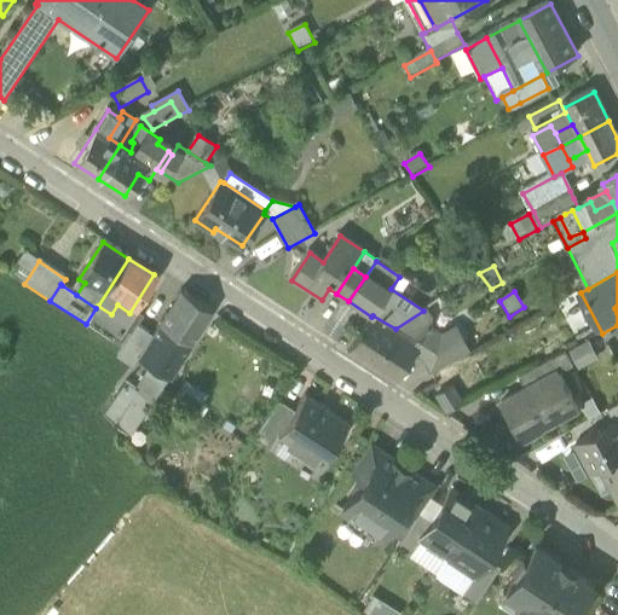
[(168,378),(169,379),(213,313),(182,293),(154,336),(139,359),(152,369),(168,378)]
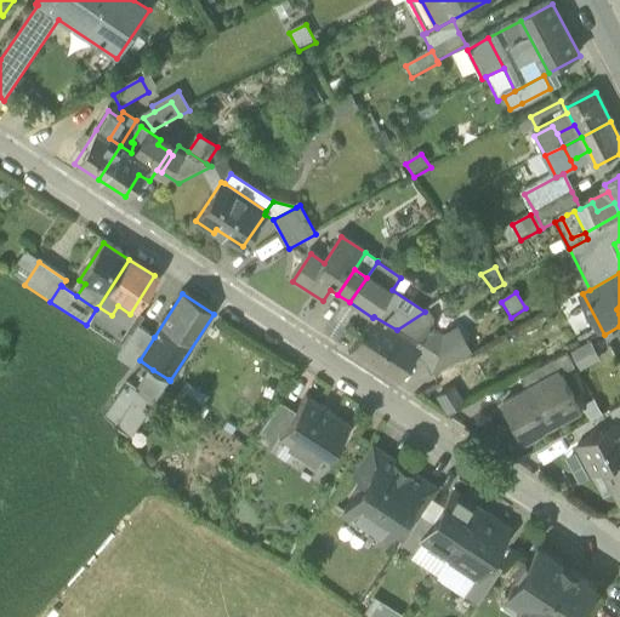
[(98,307),(96,309),(86,325),(124,350),(136,331),(138,327),(132,324),(130,327),(112,315),(98,307)]
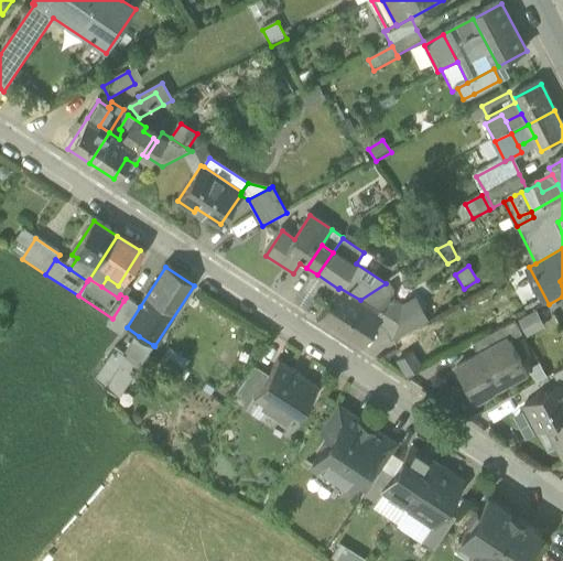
[(388,281),(386,283),(360,300),(379,312),(380,310),(381,311),(389,300),(392,302),(394,299),(394,290),(388,281)]
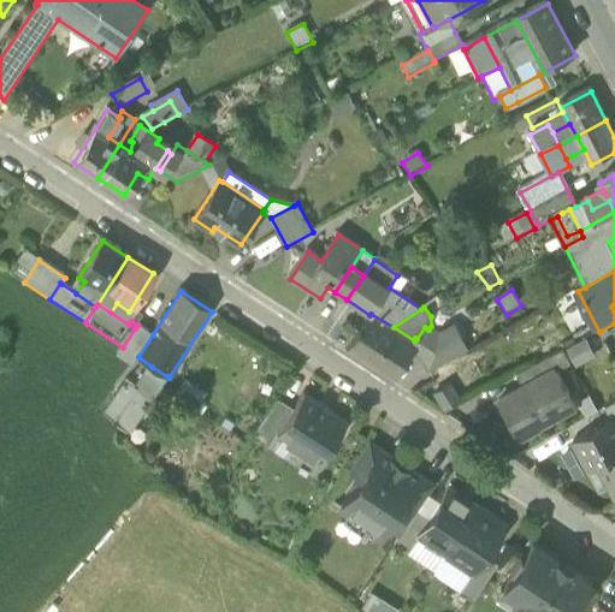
[(414,340),(394,327),(371,314),(370,315),(347,351),(370,366),(368,367),(391,382),(411,352),(420,358),(431,351),(438,337),(429,330),(425,327),(417,339),(415,338),(414,340)]
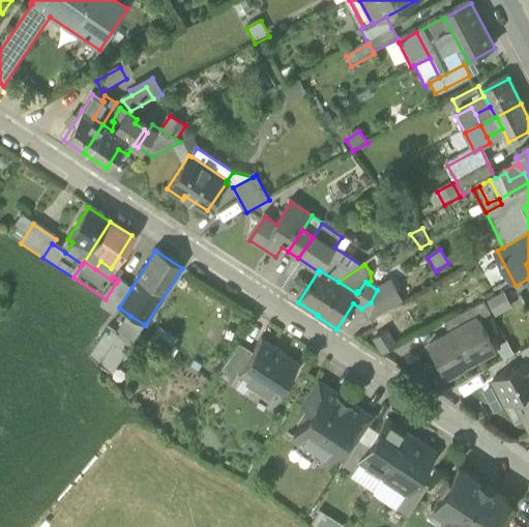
[(106,299),(119,308),(131,288),(118,280),(116,283),(106,299)]
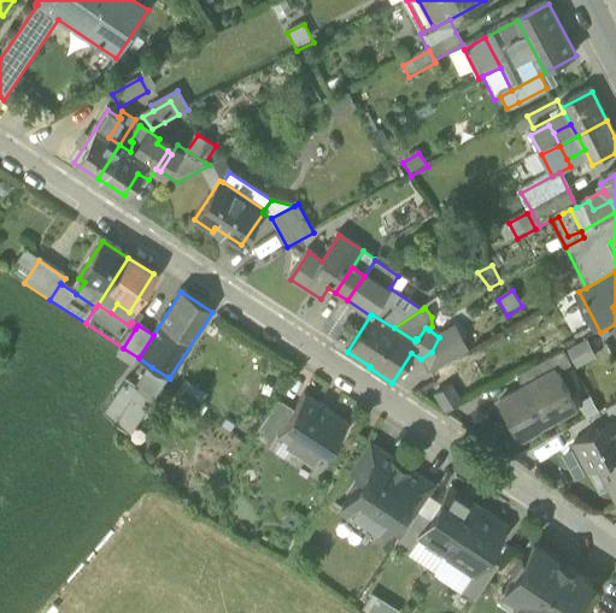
[(421,359),(428,372),(467,352),(453,329),(439,337),(432,352),(421,359)]
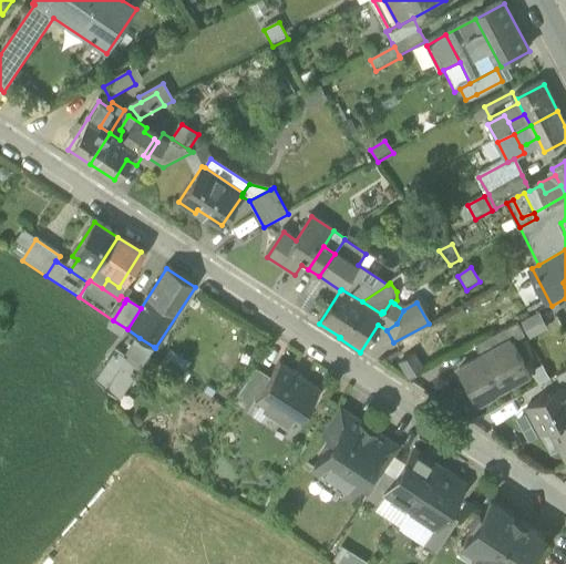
[(541,314),(522,324),(532,340),(549,330),(541,314)]
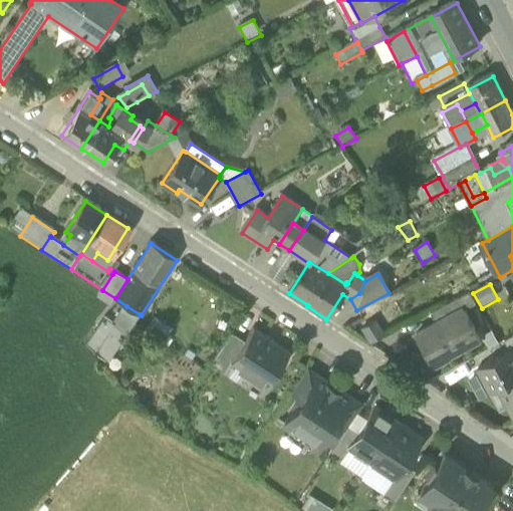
[(446,306),(452,316),(465,309),(465,310),(475,304),(469,293),(446,306)]
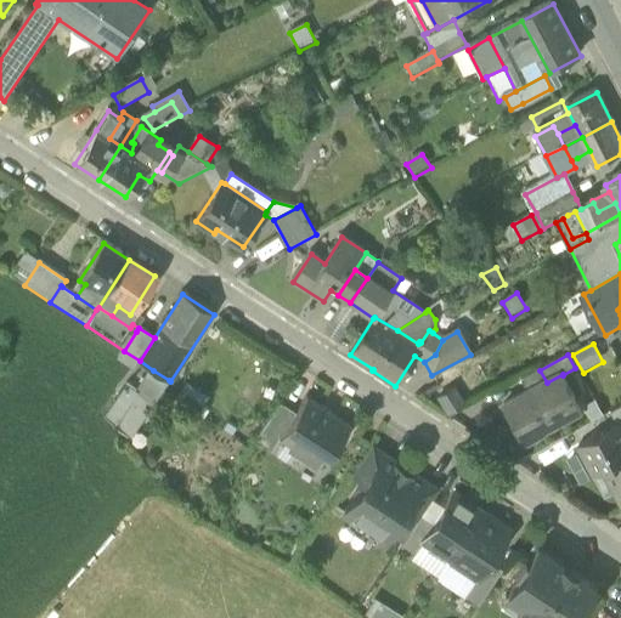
[(114,429),(130,438),(169,380),(153,370),(133,401),(119,391),(100,419),(114,429)]
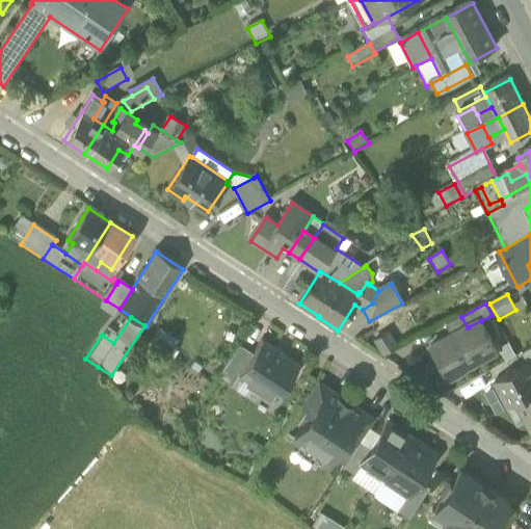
[(446,325),(452,336),(468,327),(461,317),(446,325)]
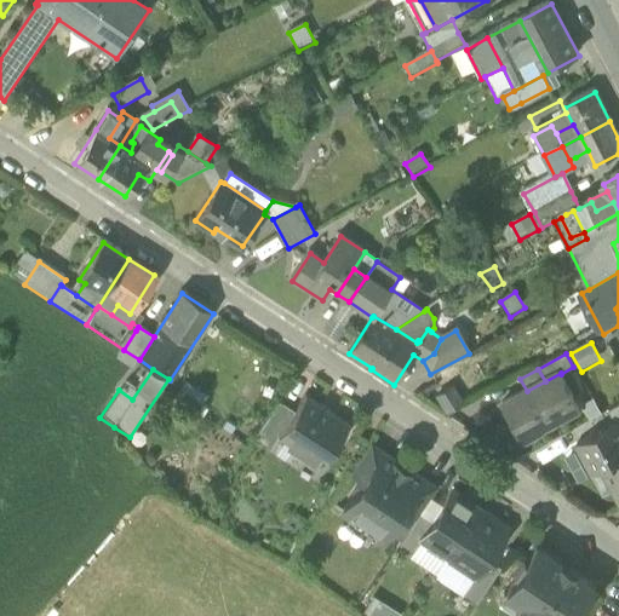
[(522,422),(529,437),(580,410),(561,374),(561,373),(545,381),(527,391),(502,404),(515,427),(522,422)]
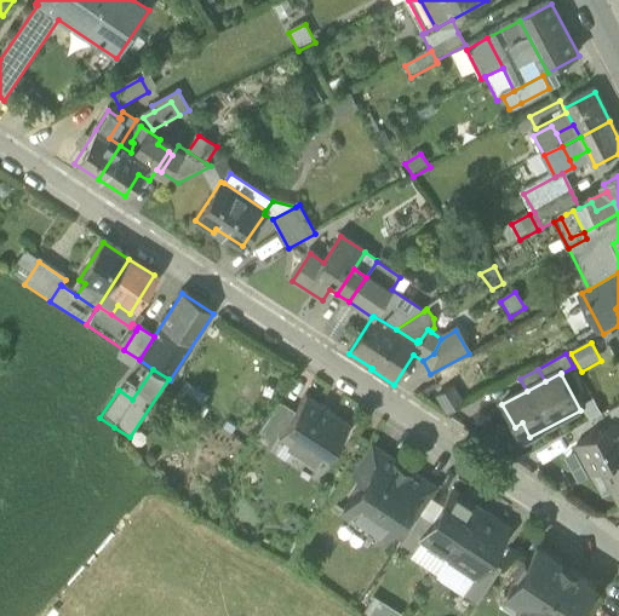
[(435,397),(445,415),(464,406),(454,386),(435,397)]
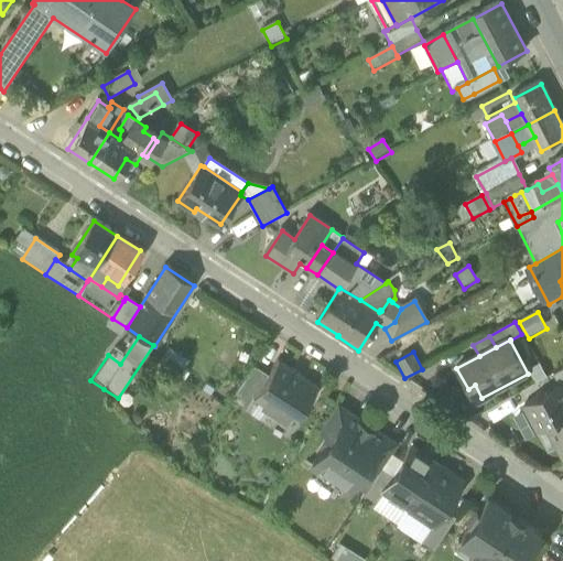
[(253,400),(294,427),(318,388),(279,363),(269,377),(253,400)]
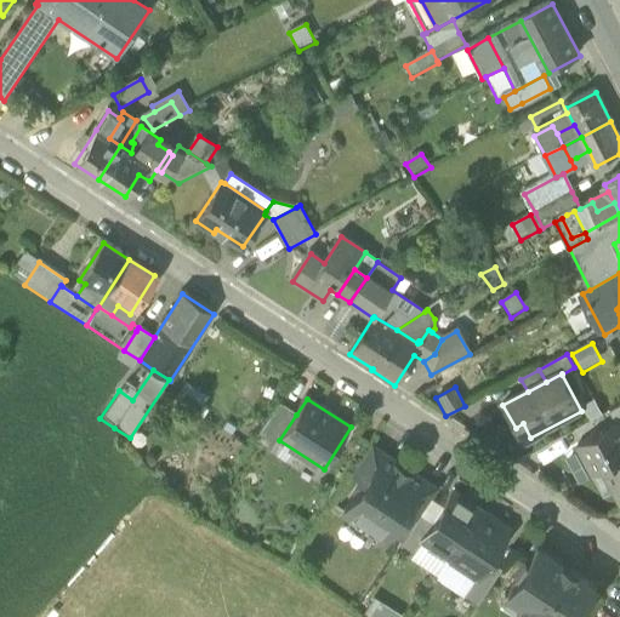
[(256,440),(272,451),(279,440),(296,415),(282,405),(256,440)]
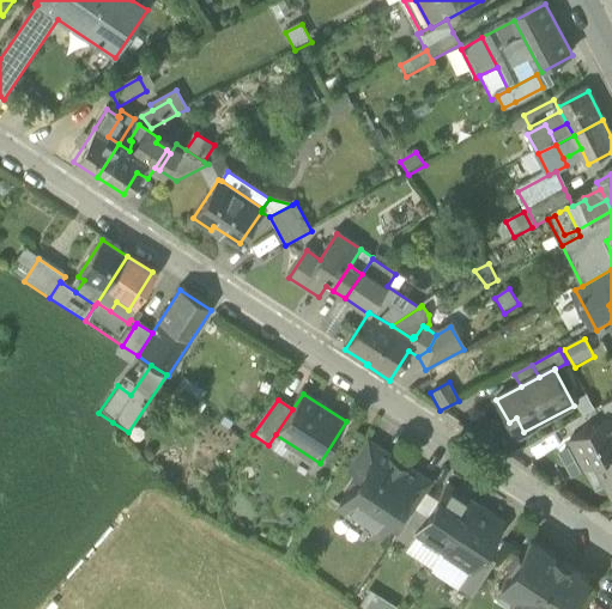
[(588,469),(599,464),(611,456),(611,416),(609,418),(571,438),(588,469)]
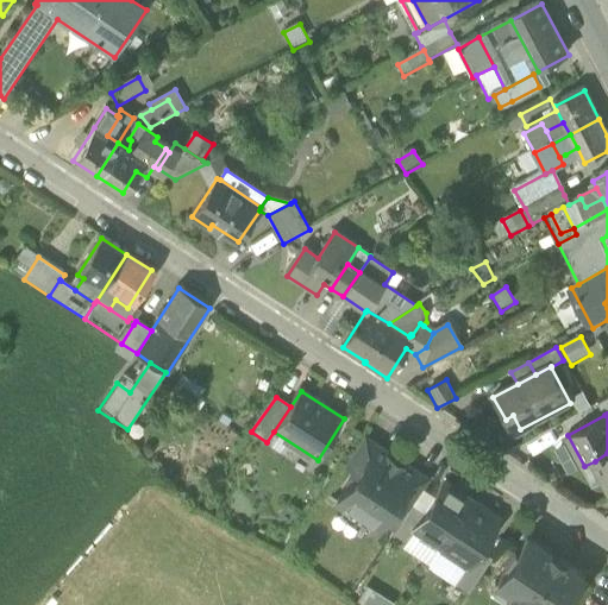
[(345,468),(357,476),(375,451),(388,459),(390,455),(365,439),(345,468)]
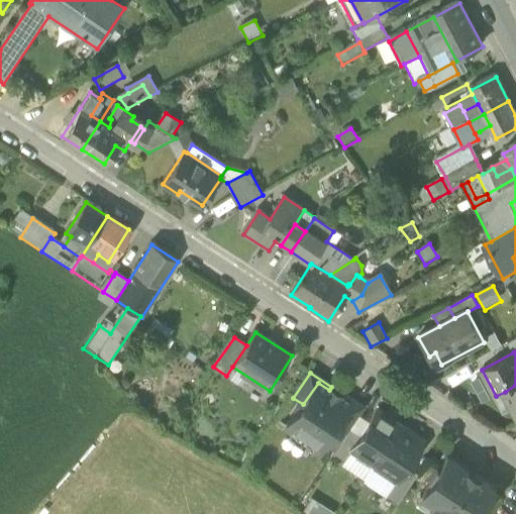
[(287,429),(321,452),(337,427),(352,405),(340,397),(329,390),(318,383),(303,404),(287,429)]
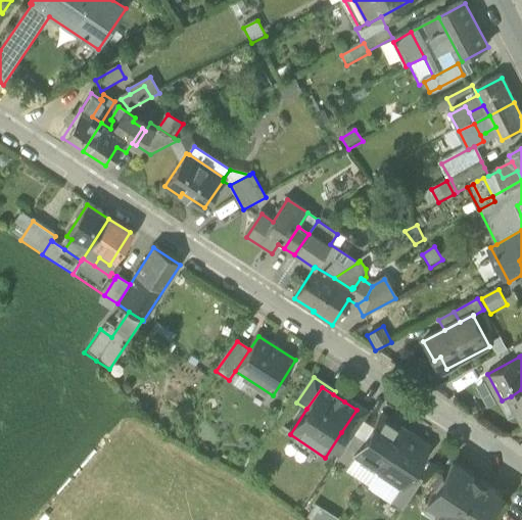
[(521,389),(511,396),(520,414),(521,414),(521,389)]
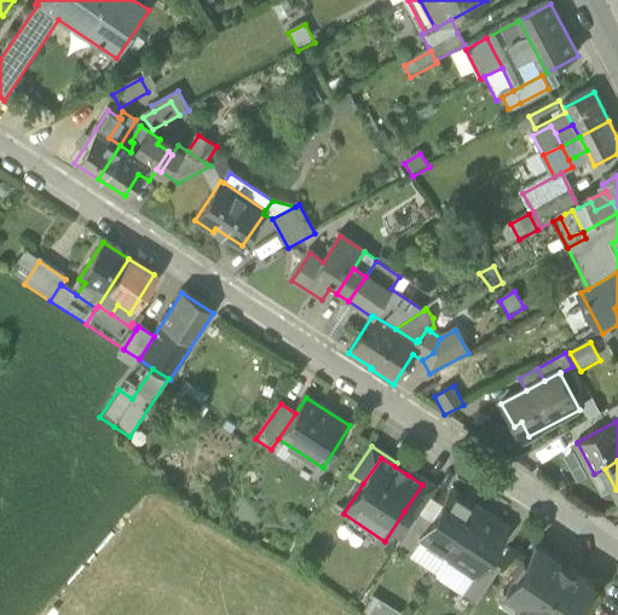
[(400,543),(414,551),(421,541),(420,540),(431,522),(419,515),(437,488),(410,471),(408,475),(422,485),(404,511),(416,518),(400,543)]
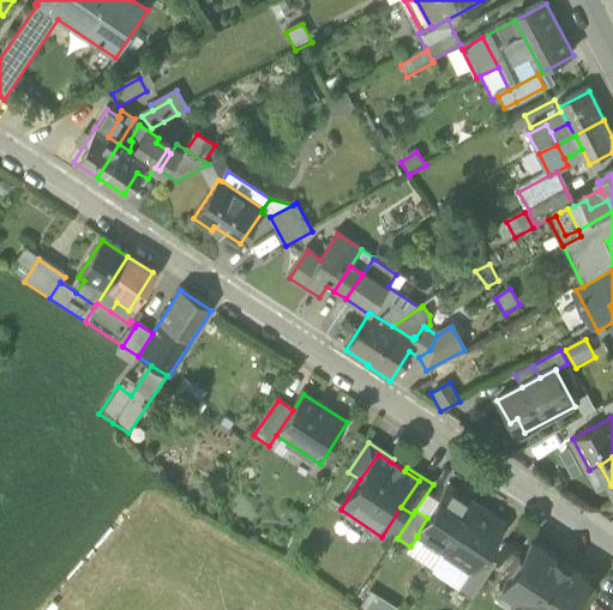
[(418,537),(444,554),(475,506),(448,488),(427,518),(416,536),(418,537)]
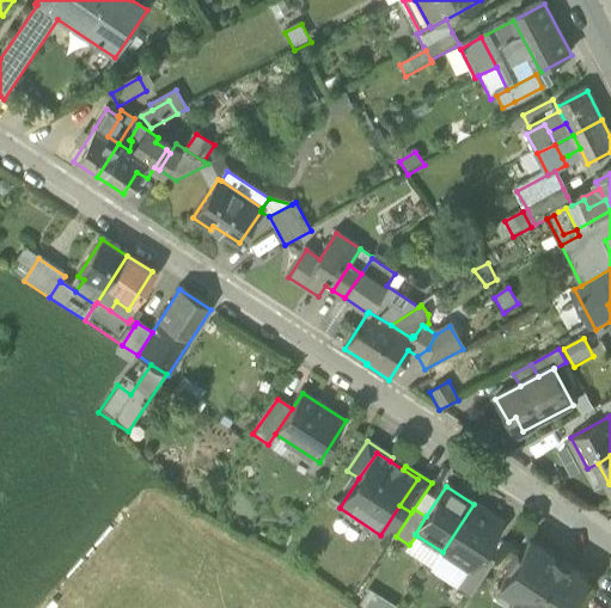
[(502,523),(474,504),(443,552),(470,570),(471,571),(482,553),(502,523)]
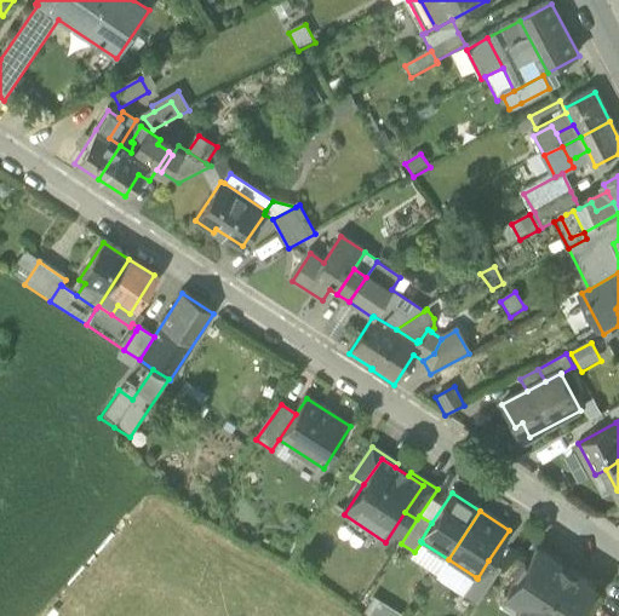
[(448,559),(422,542),(414,552),(411,558),(437,576),(448,559)]
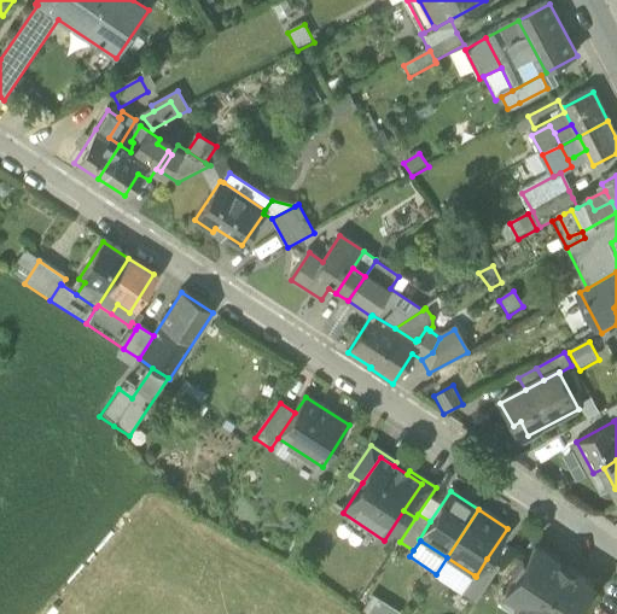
[(580,613),(588,603),(586,602),(595,586),(569,568),(568,572),(559,566),(562,563),(535,547),(525,562),(523,560),(513,576),(514,577),(505,592),(518,602),(513,610),(518,613),(580,613)]
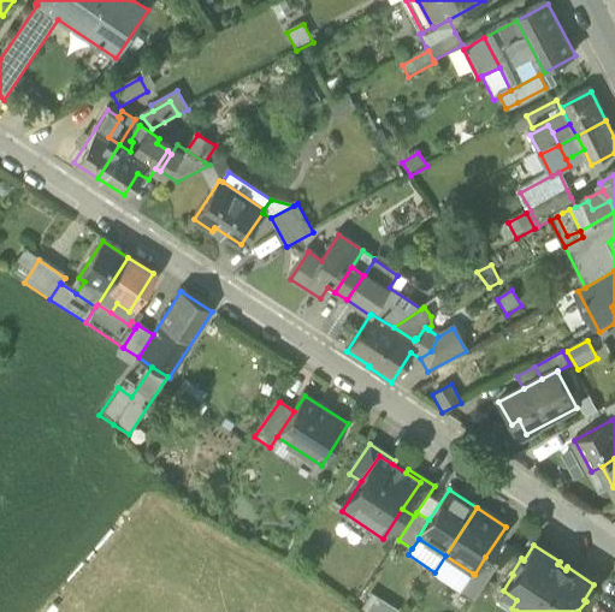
[(473,574),(445,556),(435,572),(433,575),(460,593),(461,592),(473,574)]
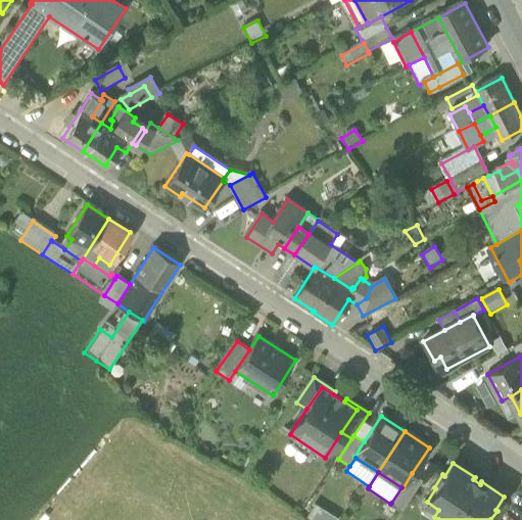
[(391,503),(402,510),(423,479),(412,473),(402,488),(401,487),(391,503)]
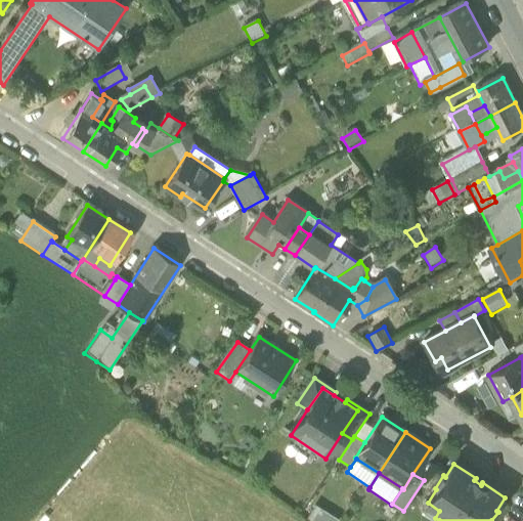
[(313,506),(308,520),(337,520),(339,515),(313,506)]
